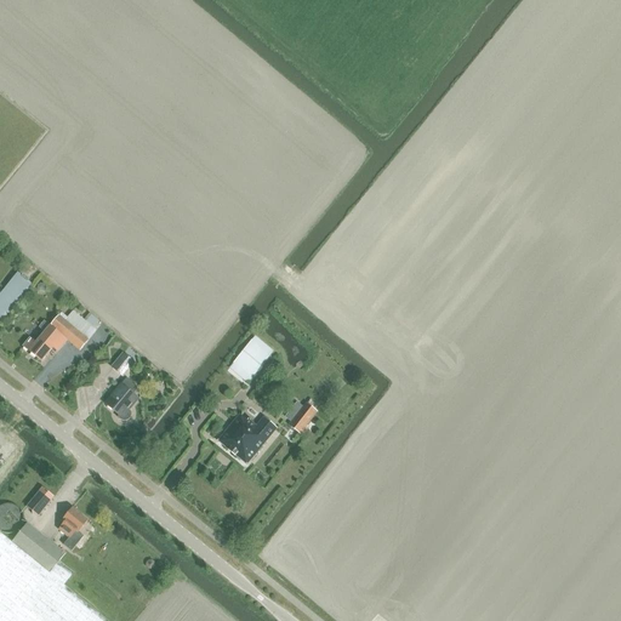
[(0,294),(0,323),(32,284),(18,272),(0,294)]
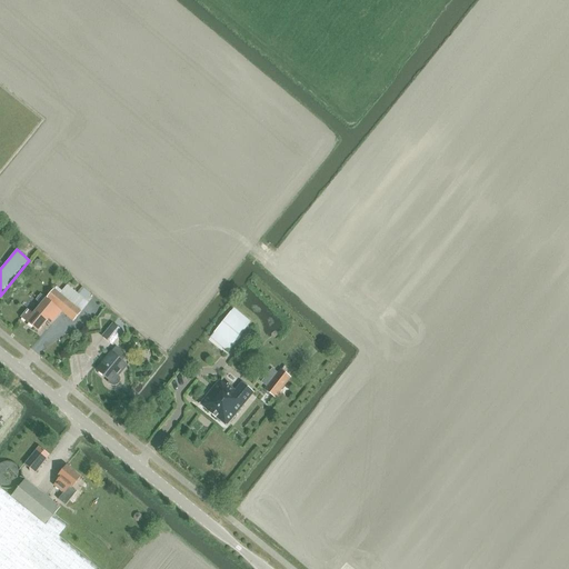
[(38,309),(33,315),(28,310),(21,317),(38,331),(49,319),(52,321),(61,311),(73,321),(81,311),(55,289),(47,298),(47,299),(38,309)]
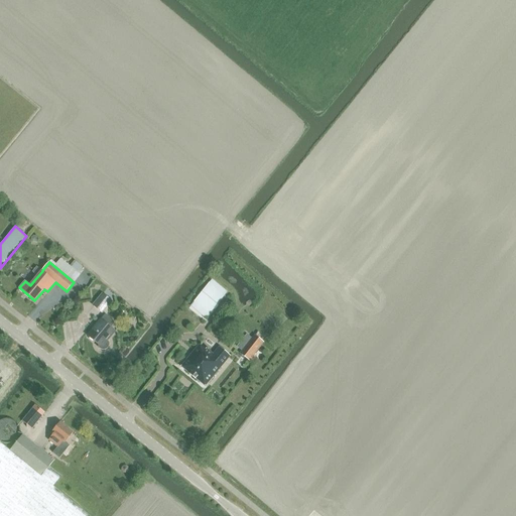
[(212,279),(188,307),(206,321),(228,293),(212,279)]
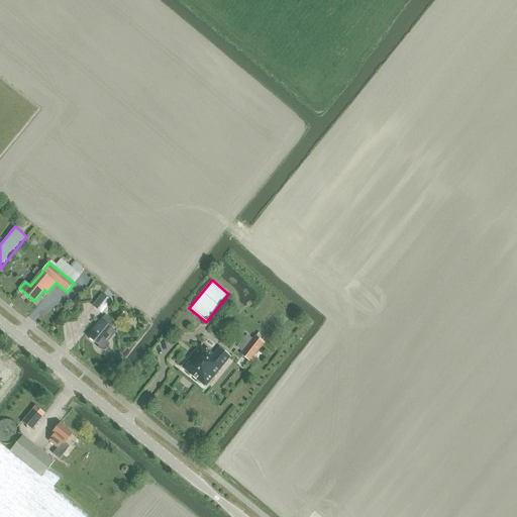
[(103,296),(94,307),(102,314),(111,303),(103,296)]
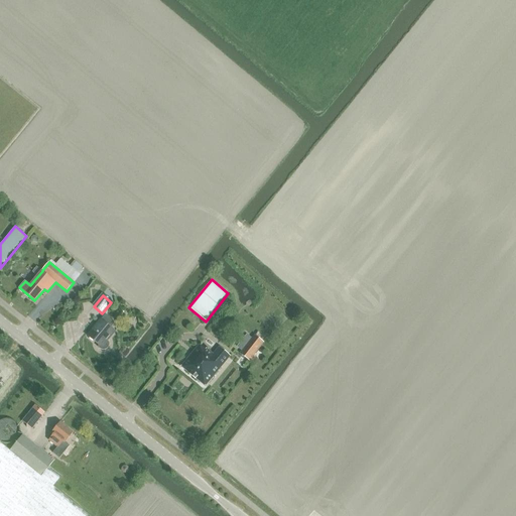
[(114,324),(112,321),(112,320),(106,315),(97,326),(95,324),(95,325),(98,327),(96,330),(95,330),(88,337),(100,346),(98,348),(101,350),(102,351),(104,351),(106,350),(108,349),(109,347),(109,345),(109,343),(107,342),(115,333),(111,329),(114,326),(114,324)]
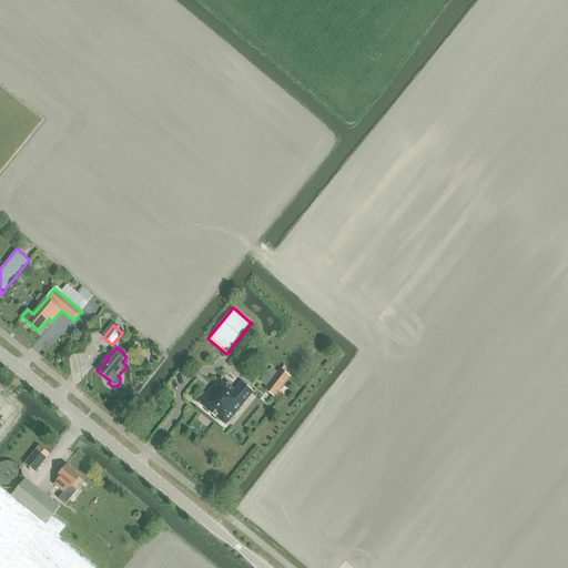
[(264,389),(274,397),(275,396),(280,392),(290,378),(280,371),(264,389)]
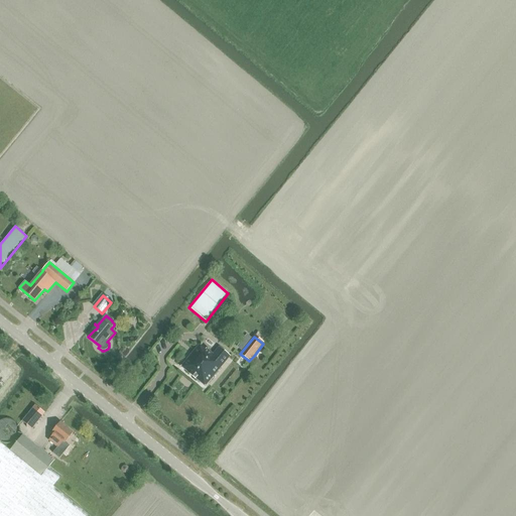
[(181,367),(200,382),(205,386),(230,356),(219,348),(214,354),(207,349),(206,350),(200,345),(181,367)]
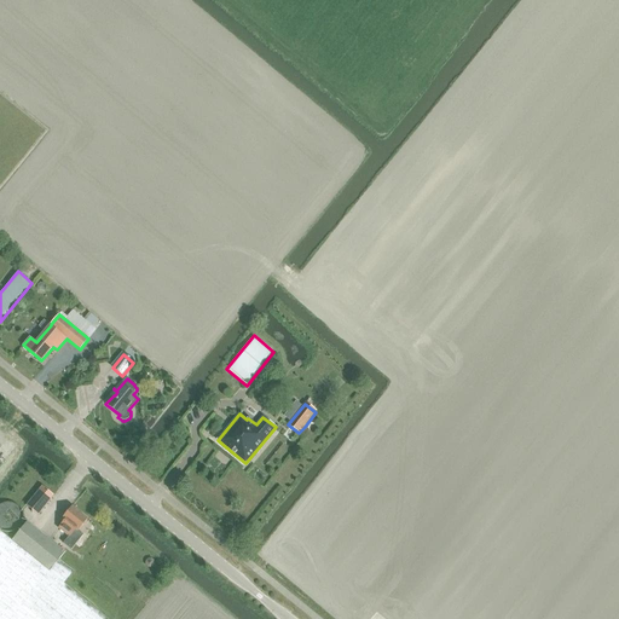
[(310,432),(305,427),(300,432),(306,437),(310,432)]
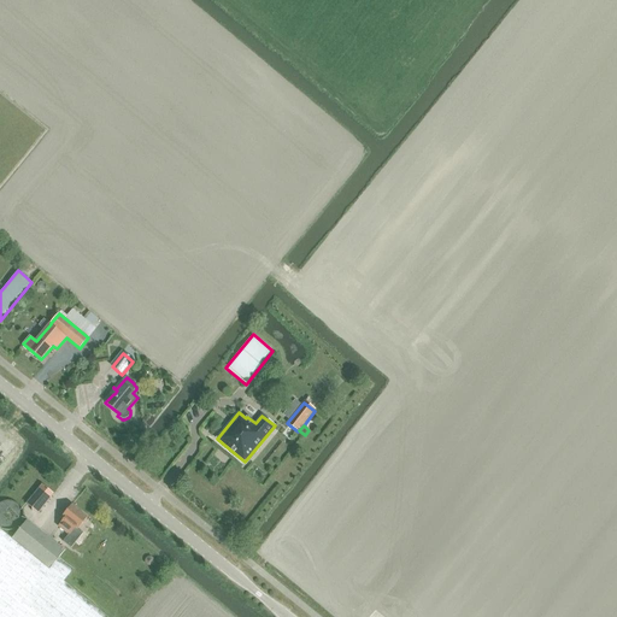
[(43,486),(28,504),(39,513),(53,494),(43,486)]
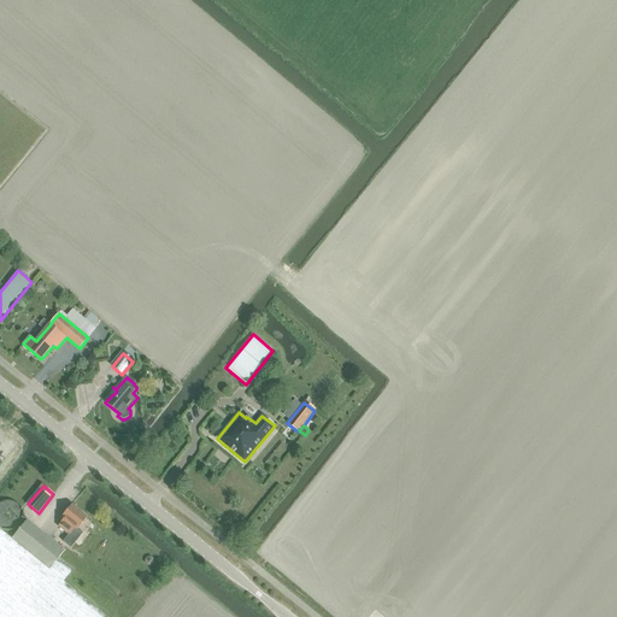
[(87,518),(72,505),(63,517),(65,519),(58,527),(69,535),(63,542),(71,548),(83,534),(78,529),(87,518)]
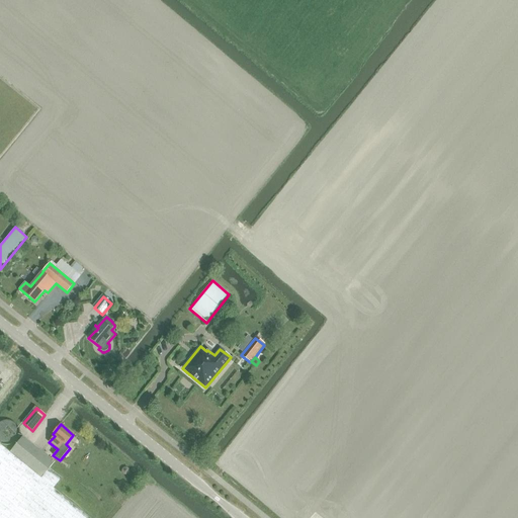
[(0,517),(92,517),(65,496),(55,488),(63,479),(51,469),(56,463),(54,462),(50,458),(23,437),(10,453),(0,444),(0,517)]
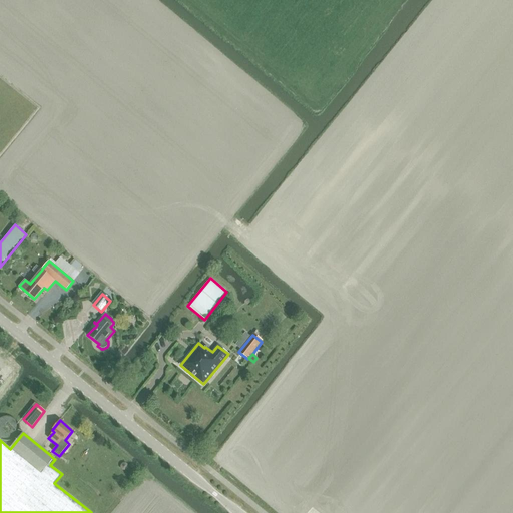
All buildings are outlined.
